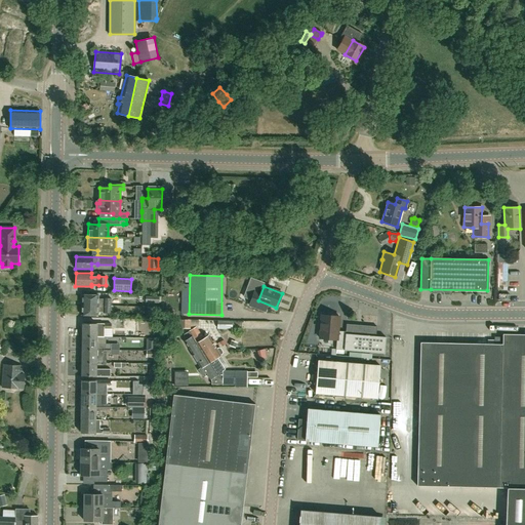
[(104,299),(98,299),(98,295),(82,294),(81,306),(111,306),(111,298),(104,298),(104,299)]
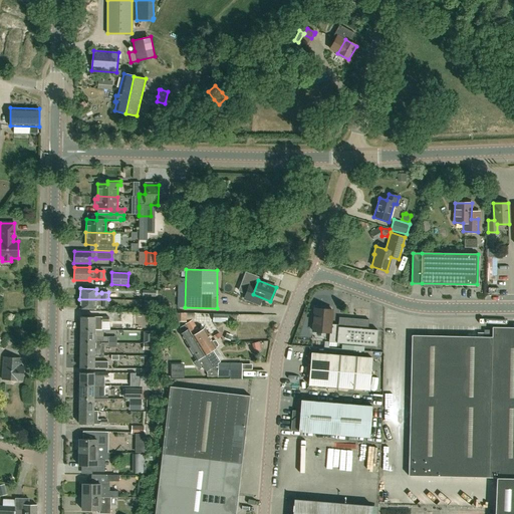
[(107,306),(108,299),(79,299),(79,308),(95,309),(95,305),(100,305),(100,306),(107,306)]
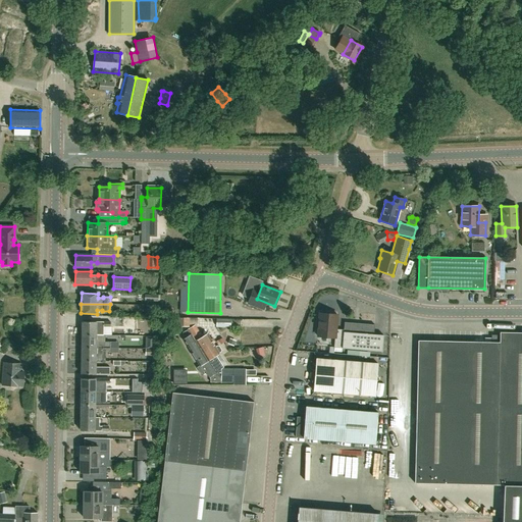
[(155,318),(156,306),(146,305),(146,318),(155,318)]
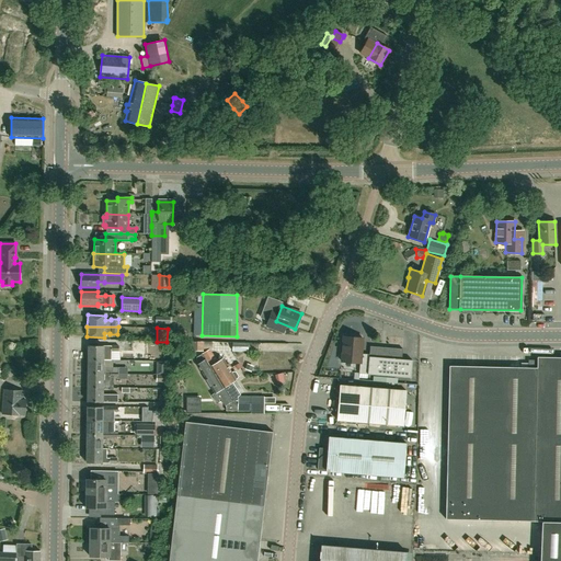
[(368,355),(361,354),(362,339),(343,336),(341,362),(359,363),(358,374),(367,375),(410,378),(412,361),(401,359),(402,348),(369,346),(368,355)]
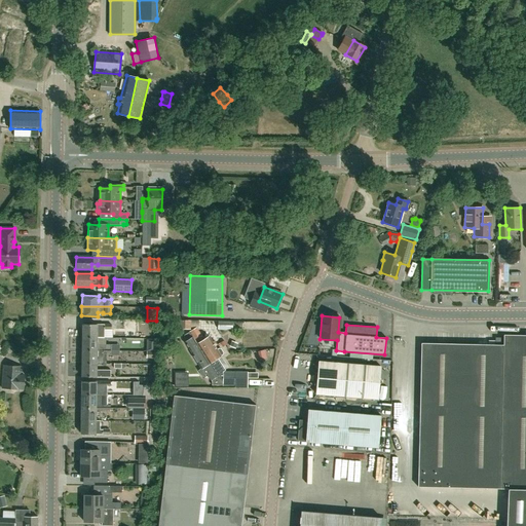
[(191,329),(191,321),(182,321),(182,329),(191,329)]
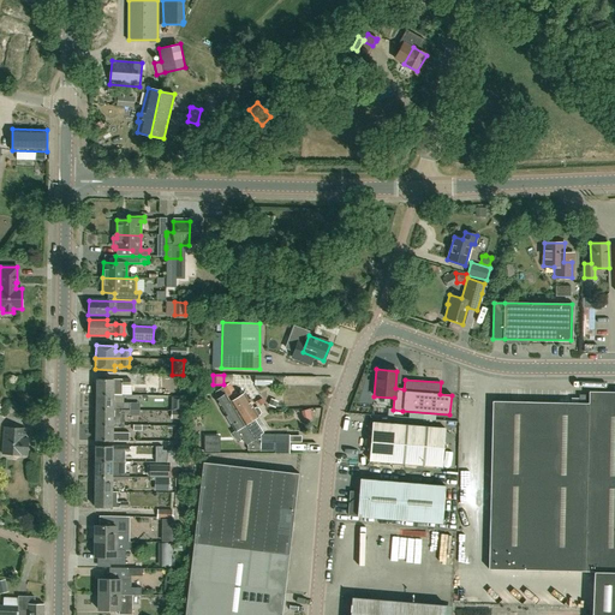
[(272,386),(272,376),(255,375),(255,384),(272,386)]
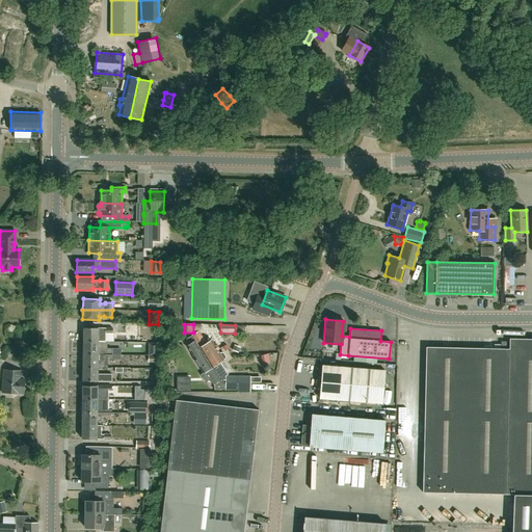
[(98,328),(84,328),(83,342),(98,342),(98,328)]
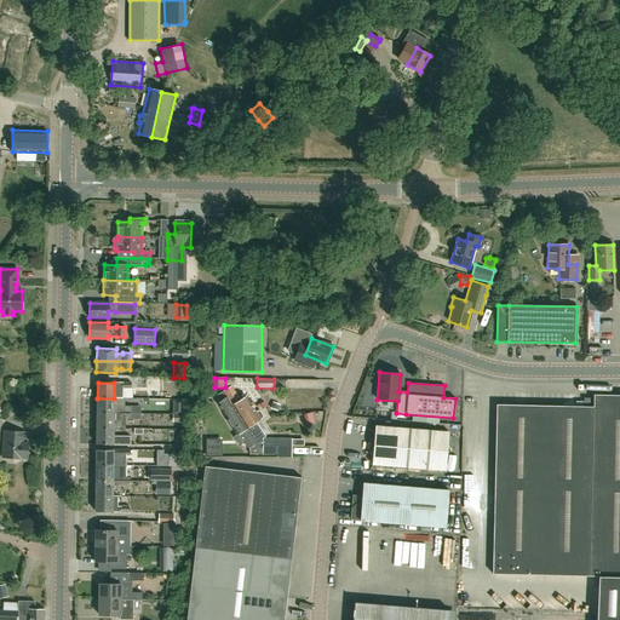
[(239,402),(235,397),(237,396),(231,386),(224,391),(233,406),(240,418),(254,408),(246,396),(239,402)]
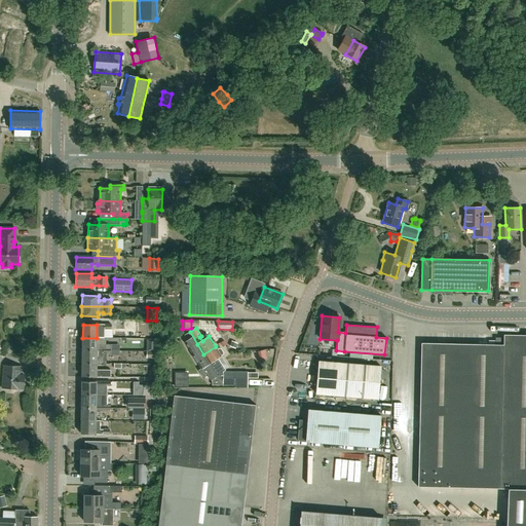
[(525,334),(503,334),(503,345),(500,345),(500,337),(494,337),(494,345),(421,342),(418,486),(508,488),(525,488),(525,334)]
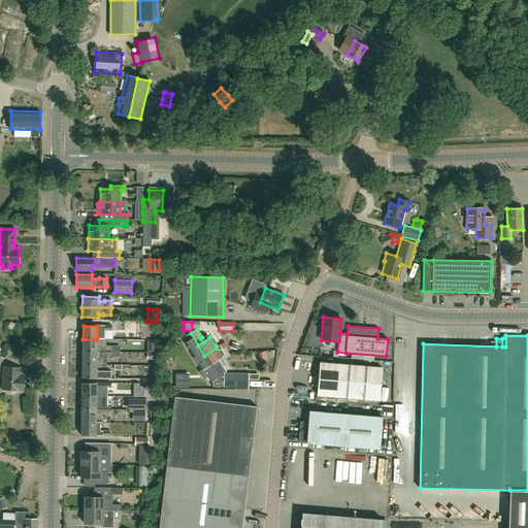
[(204,356),(198,345),(197,345),(193,338),(186,343),(190,350),(190,351),(201,370),(199,371),(202,377),(207,374),(212,382),(218,377),(209,365),(204,356)]
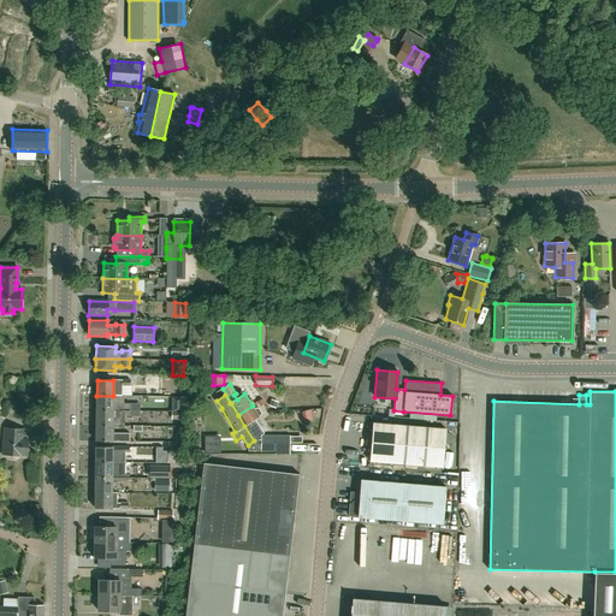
[(98,396),(96,410),(113,410),(113,408),(122,408),(120,414),(125,414),(129,414),(129,412),(130,408),(130,403),(124,403),(124,396),(113,396),(98,396)]
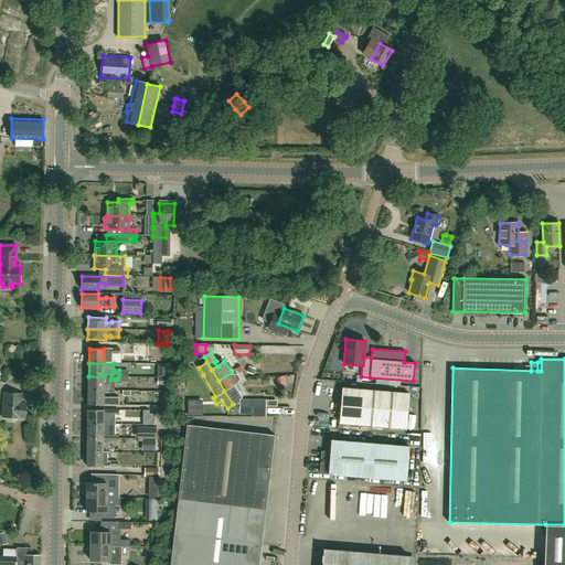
[(167,377),(168,364),(158,364),(158,377),(167,377)]
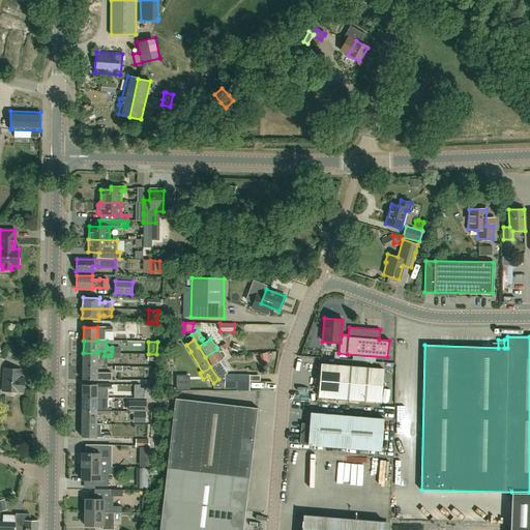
[(210,366),(218,379),(225,381),(249,381),(249,375),(225,374),(225,375),(222,370),(224,369),(219,361),(224,358),(223,358),(225,357),(226,355),(223,351),(221,351),(219,352),(217,349),(205,357),(210,366)]
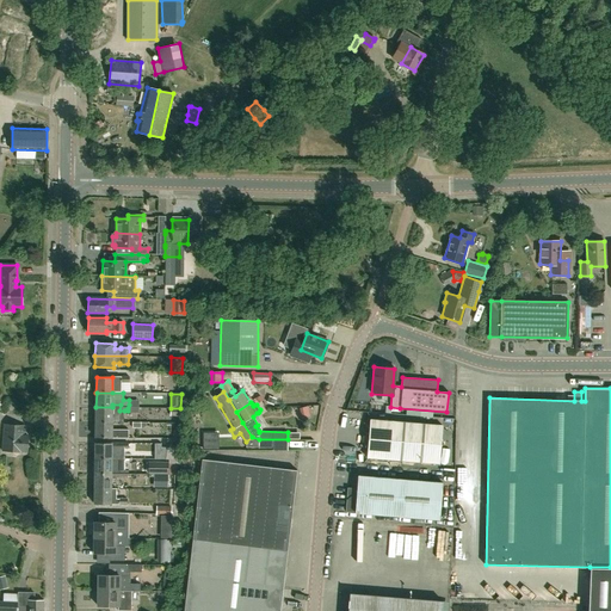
[(119,411),(121,405),(112,405),(112,407),(96,407),(96,423),(111,423),(123,423),(124,411),(119,411)]
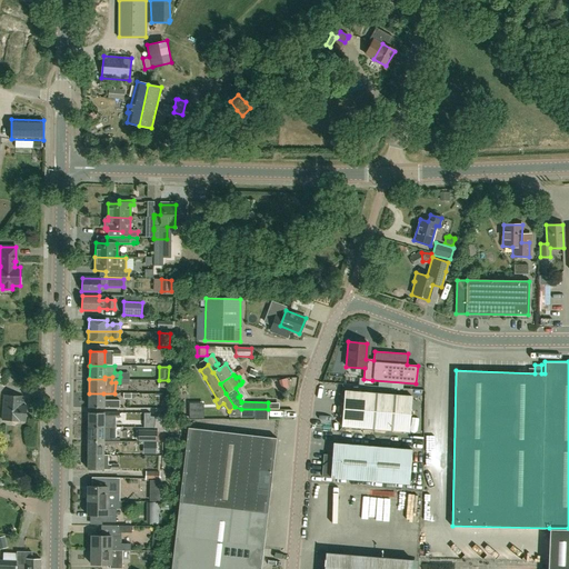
[(280,389),(289,388),(287,379),(279,380),(280,389)]
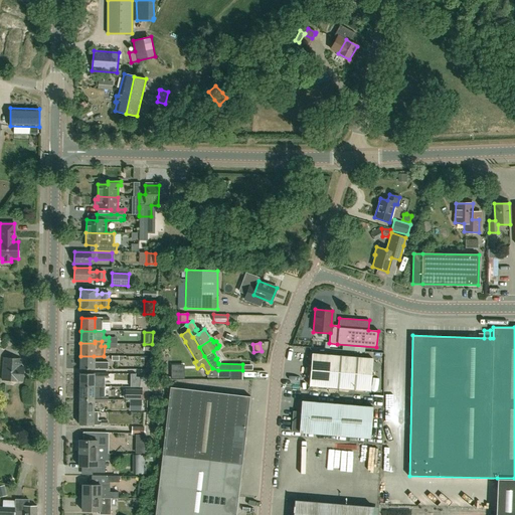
[(372,360),(300,355),(299,370),(309,370),(308,382),(370,386),(372,360)]
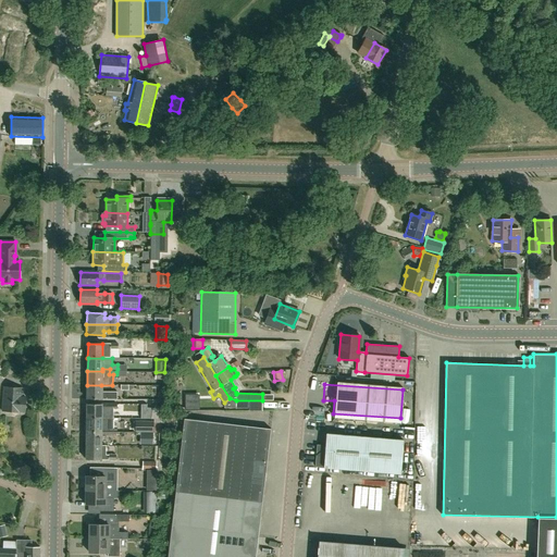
[(116,399),(116,392),(101,392),(101,385),(87,385),(87,399),(116,399)]
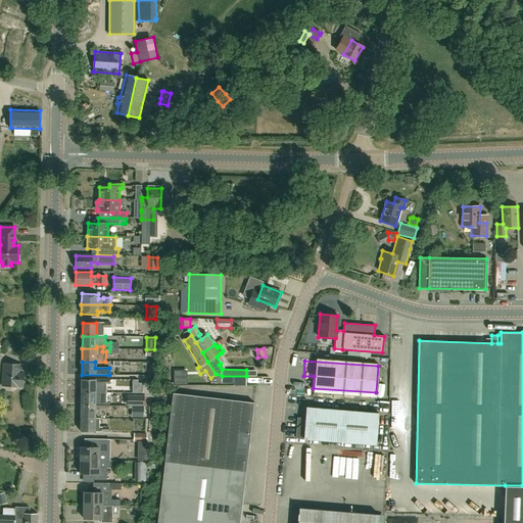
[(22,386),(24,372),(20,372),(21,364),(4,363),(2,385),(20,386),(20,385),(22,386)]
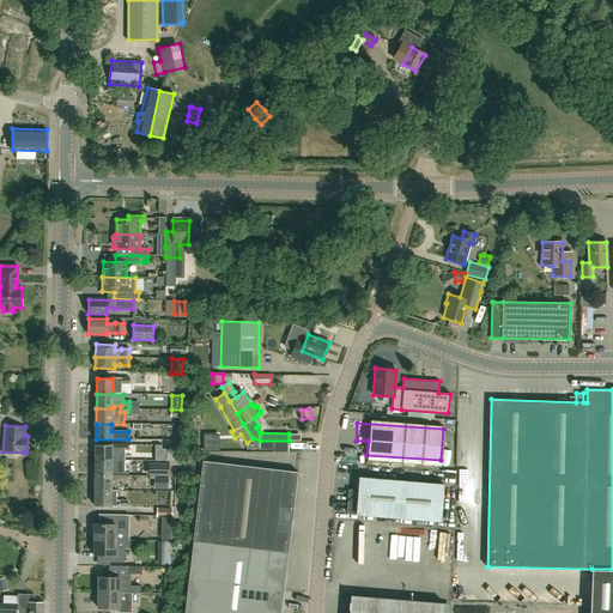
[(253,438),(247,443),(247,448),(289,449),(289,441),(260,441),(253,438)]
